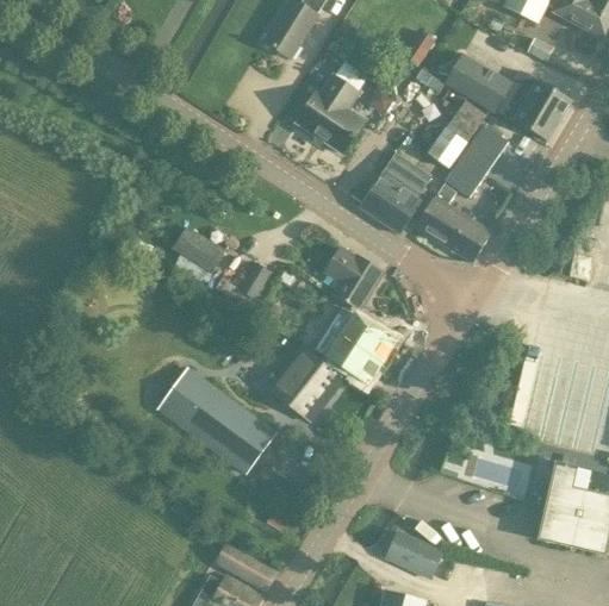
[(300,0),(299,2),(296,0),(289,0),(263,39),(290,56),(317,13),(324,0),(300,0)]
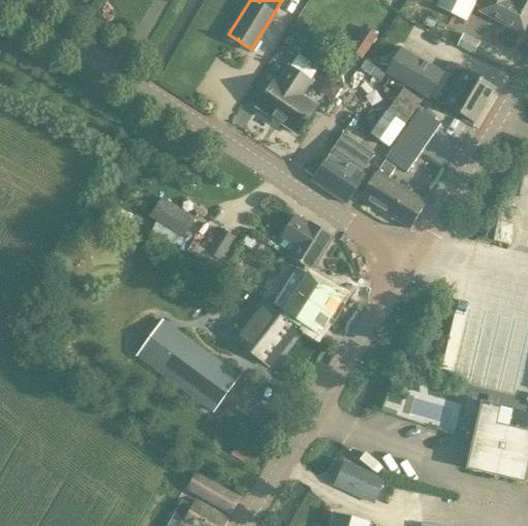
[(524,32),(527,25),(527,0),(438,0),(436,4),(466,20),(474,3),(480,6),(478,9),(524,32)]
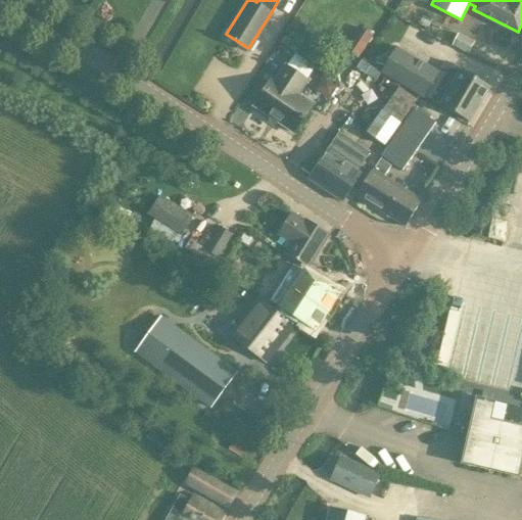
[(344,48),(358,56),(373,34),(360,26),(344,48)]
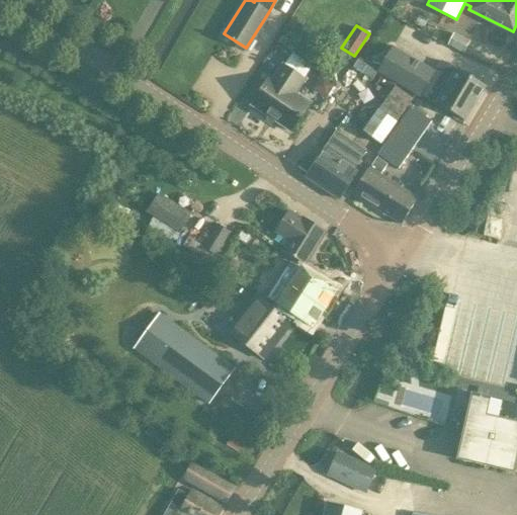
[(453,32),(448,44),(462,51),(467,40),(453,32)]
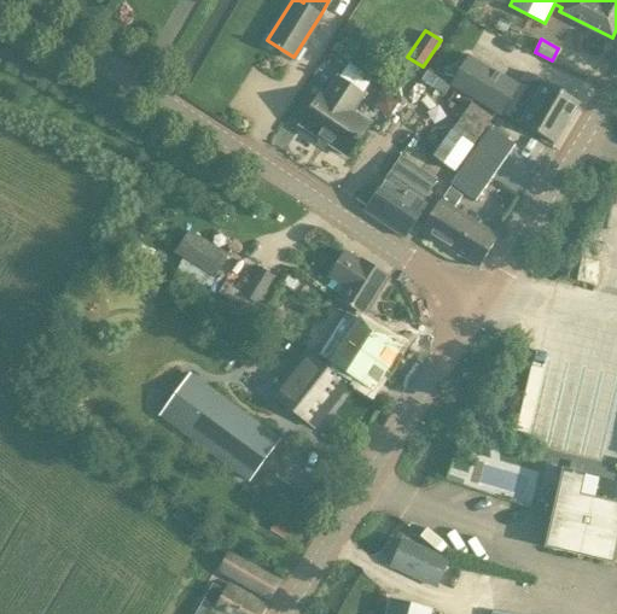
[(554,140),(577,100),(525,70),(517,83),(466,54),(449,83),(500,113),(501,110),(554,140)]
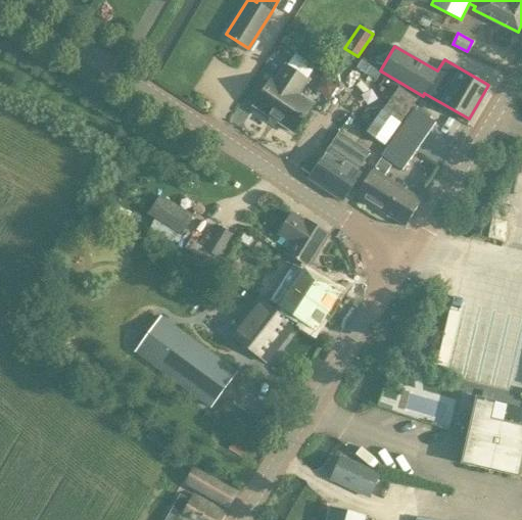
[(375,79),(380,71),(361,58),(356,65),(375,79)]
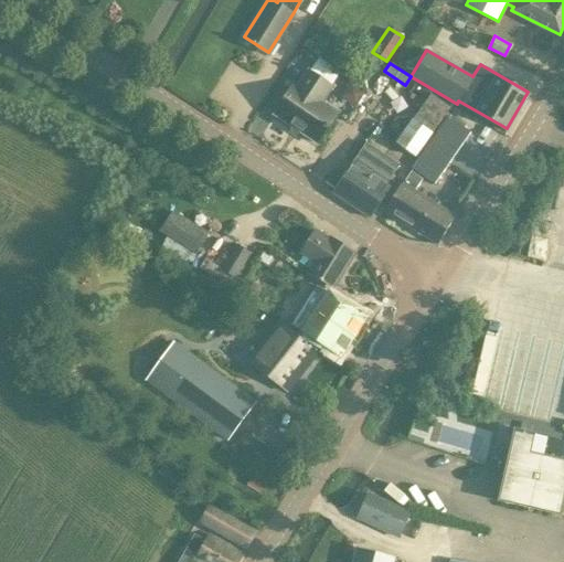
[(317,140),(337,112),(320,101),(330,85),(308,70),(297,85),(294,83),(274,112),(317,140)]
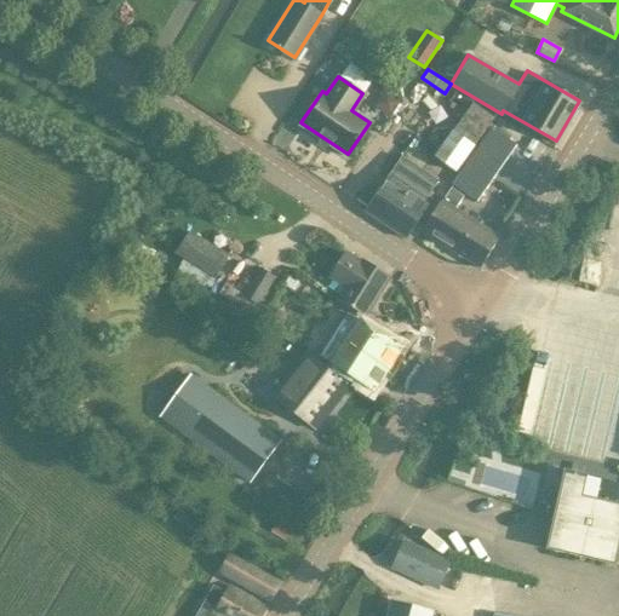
[(434,155),(456,170),(494,115),(471,99),(434,155)]
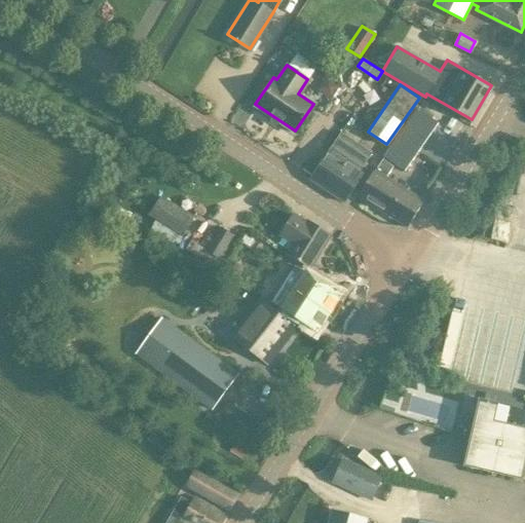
[(404,170),(436,121),(414,108),(382,156),(404,170)]
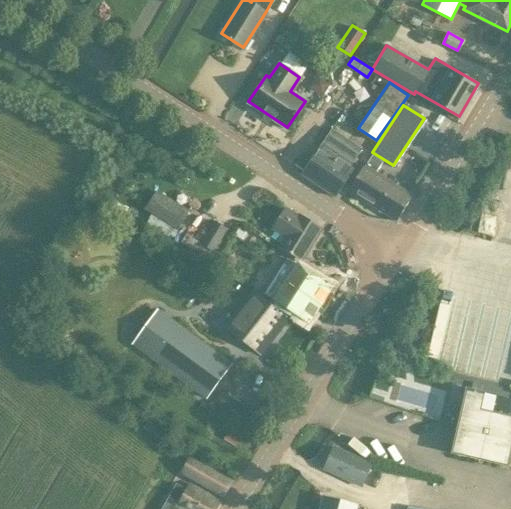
[(349,165),(360,148),(330,128),(307,162),(299,157),(294,165),(302,170),(300,173),(334,195),(352,167),(349,165)]
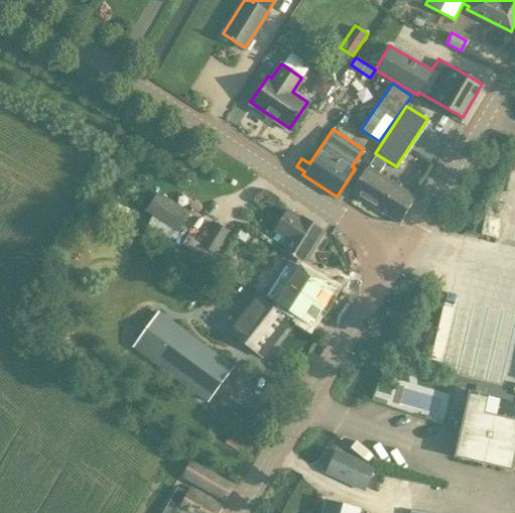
[(398,221),(414,196),(377,172),(384,161),(373,154),(351,191),(398,221)]
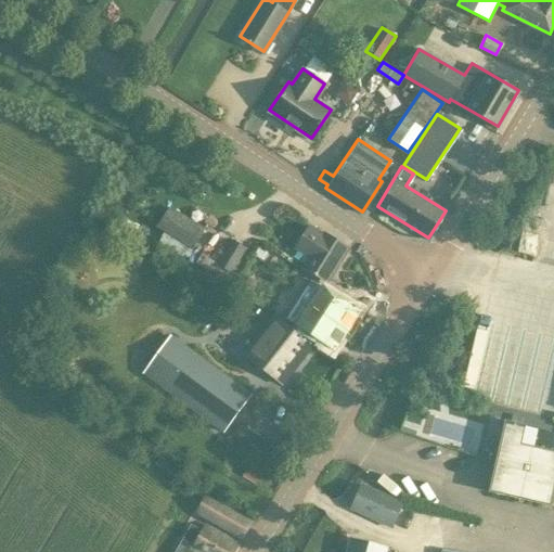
[(192,247),(204,228),(169,207),(157,226),(192,247)]
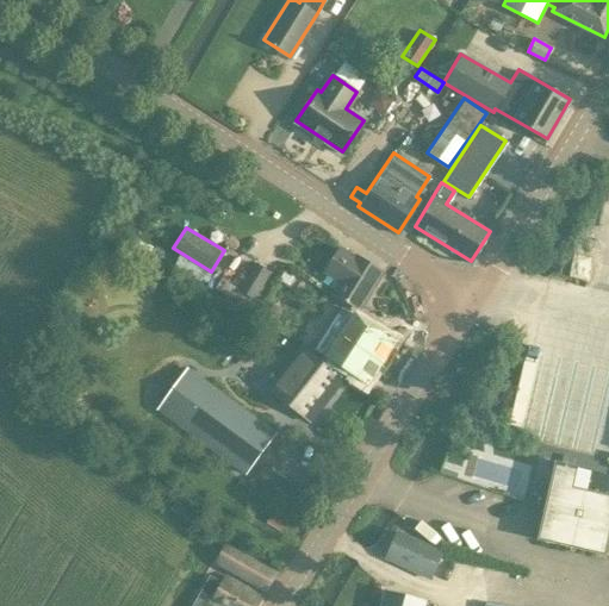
[(358,310),(383,270),(356,254),(355,255),(340,245),(324,270),(340,280),(331,293),(358,310)]
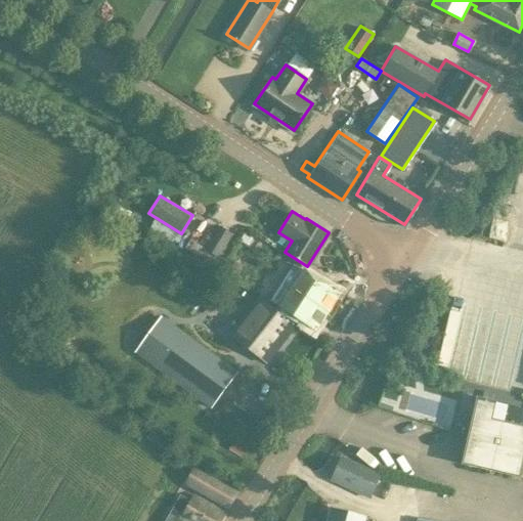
[(217,255),(230,233),(219,226),(205,248),(217,255)]
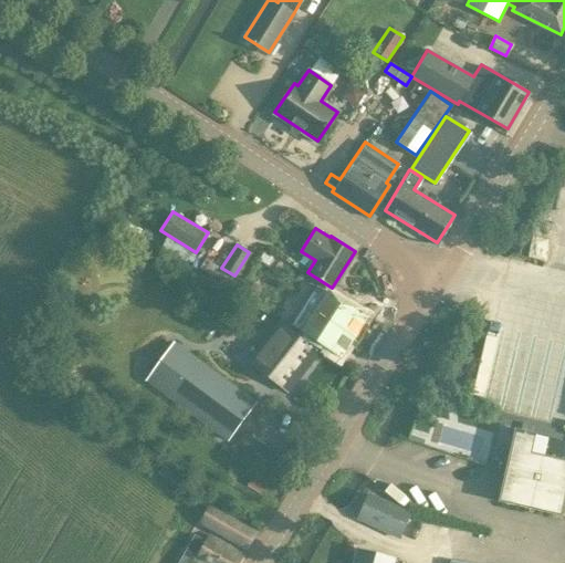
[(276,272),(283,262),(264,250),(258,261),(276,272)]
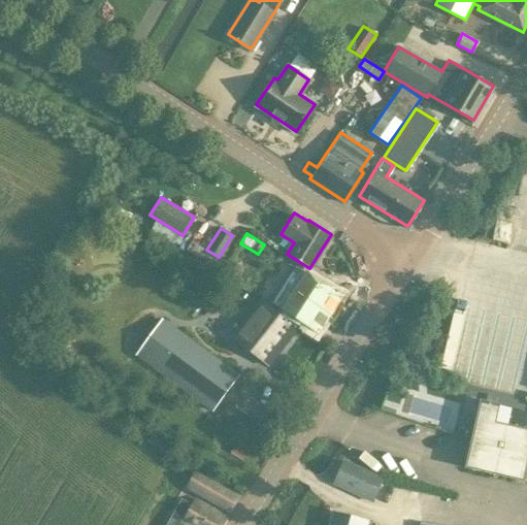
[(294,264),(283,283),(329,312),(341,292),(306,270),(305,271),(294,264)]
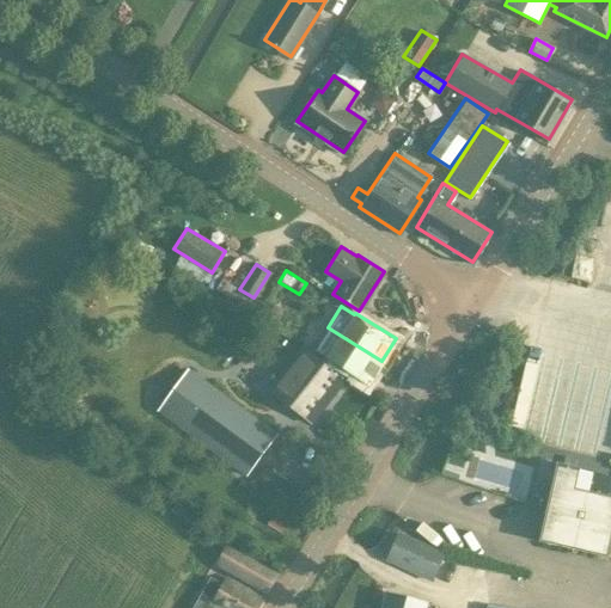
[(382,361),(328,327),(313,349),(328,357),(327,358),(367,384),(382,361)]
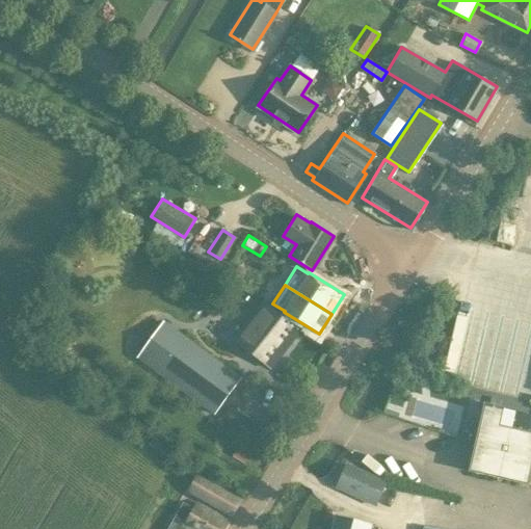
[(271,367),(300,327),(282,315),(262,300),(233,339),(271,367)]
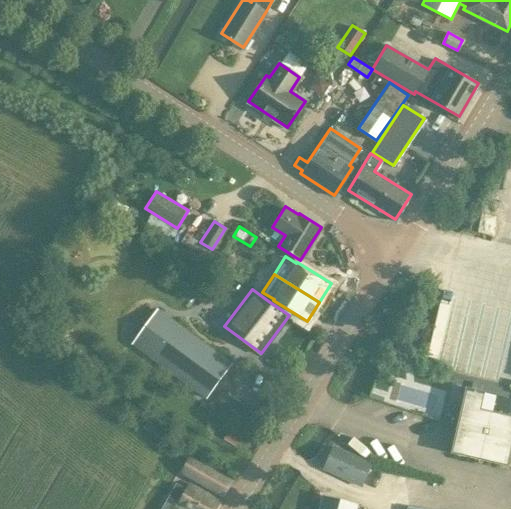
[(469,363),(476,310),(450,306),(443,360),(469,363)]
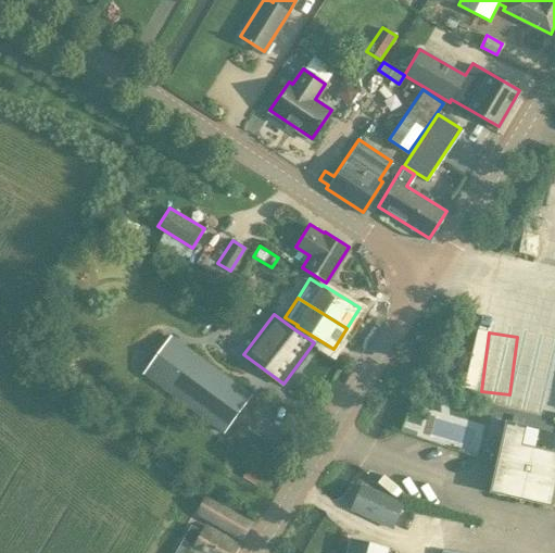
[(224,430),(251,393),(169,335),(142,372),(224,430)]
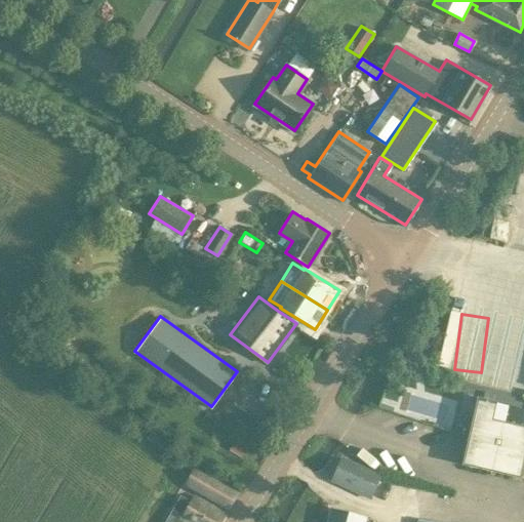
[(467,448),(462,465),(521,477),(523,477),(523,408),(495,403),(495,402),(478,398),(470,434),(468,434),(465,448),(467,448)]
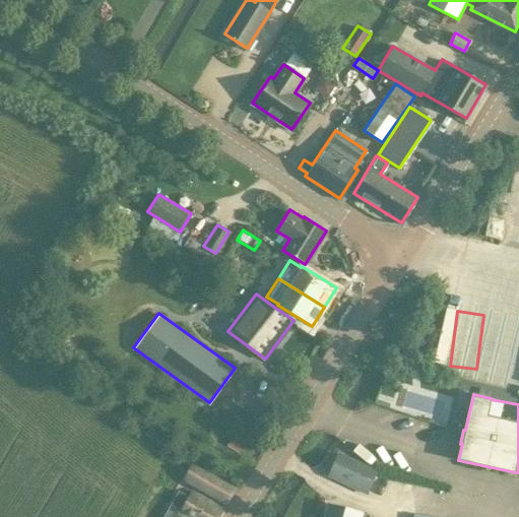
[(381,398),(380,403),(389,406),(391,401),(381,398)]
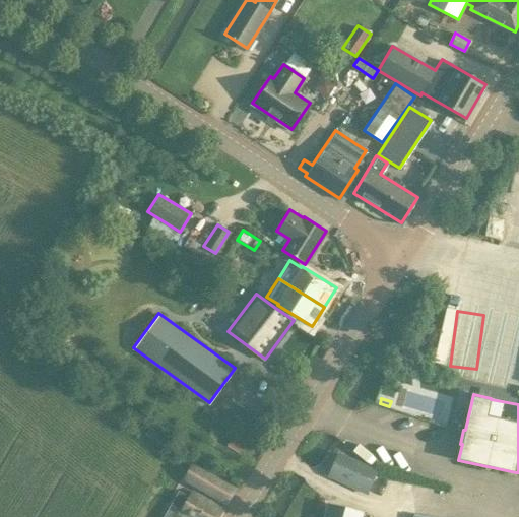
[(159,443),(167,434),(152,424),(145,433),(159,443)]
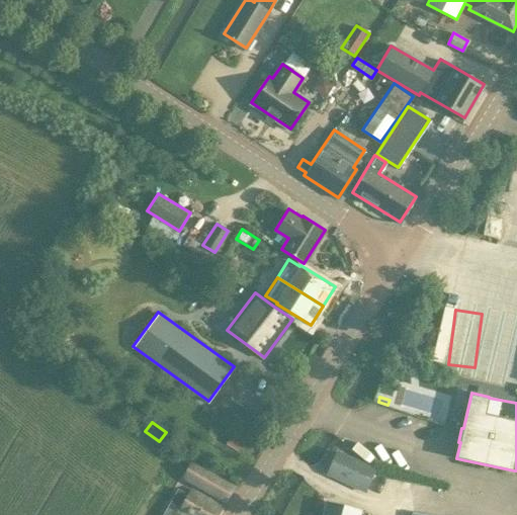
[(328,474),(365,491),(375,468),(339,451),(328,474)]
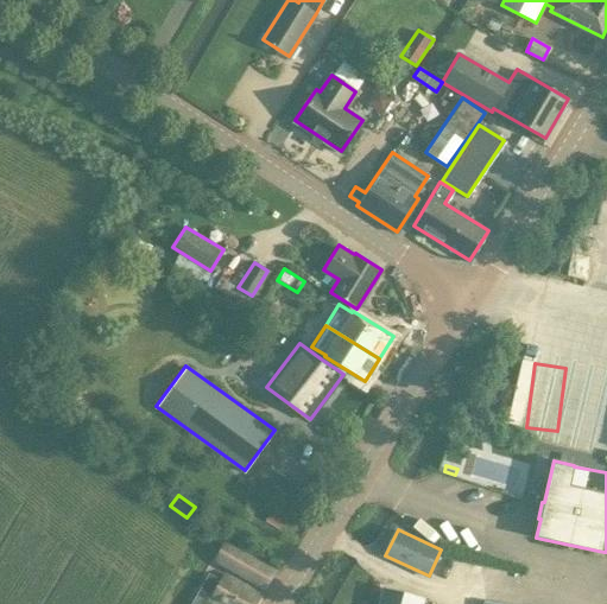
[(245,554),(226,544),(216,560),(235,571),(264,587),(272,574),(273,571),(245,554)]
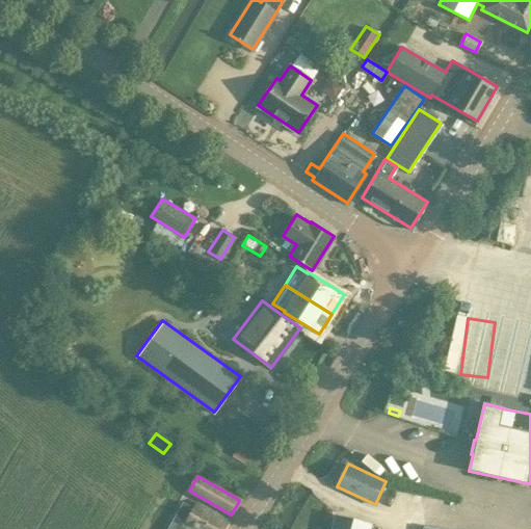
[(197,503),(195,508),(183,501),(166,528),(221,528),(228,521),(197,503)]
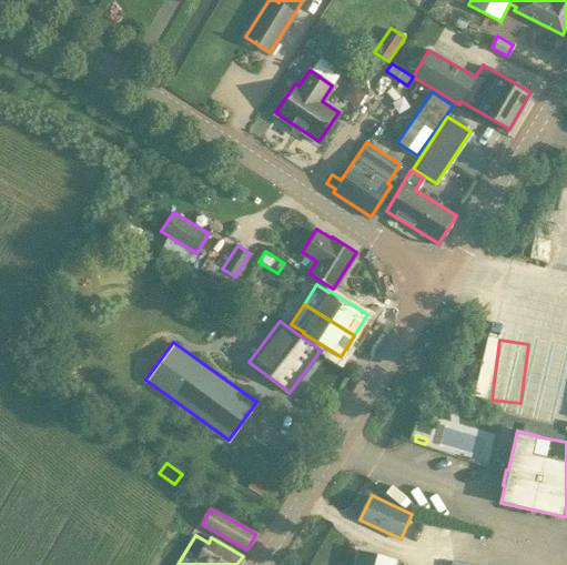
[(354,564),(393,564),(395,561),(358,551),(354,564)]
